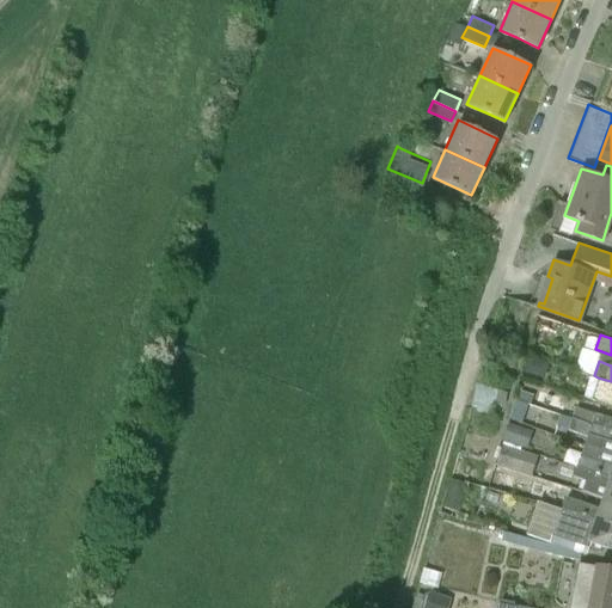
[(611,381),(606,380),(598,378),(591,398),(611,405),(611,381)]
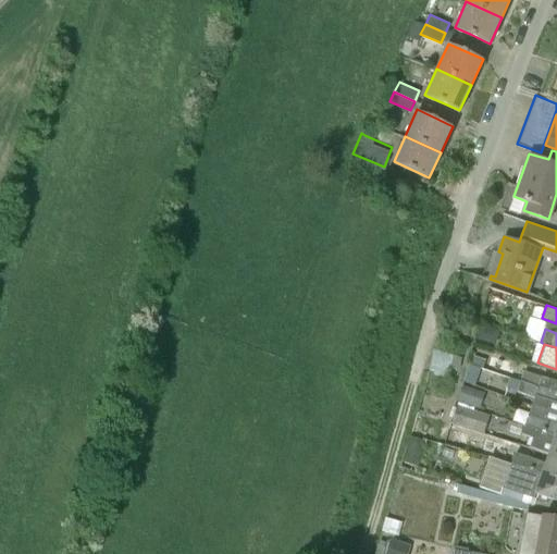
[(455,353),(446,351),(443,351),(433,348),(429,368),(434,369),(434,371),(449,374),(452,365),(450,365),(454,354),(455,353)]
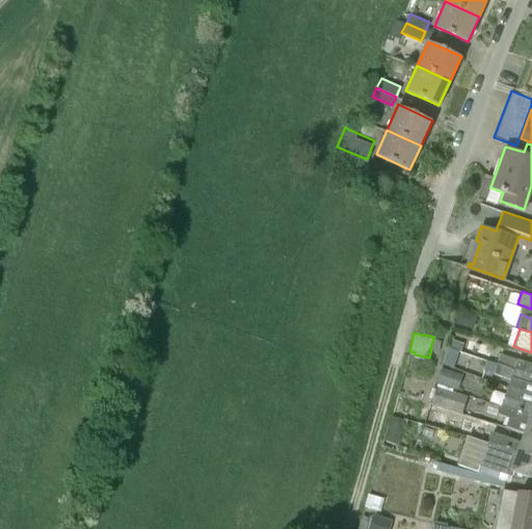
[(439,350),(442,340),(433,338),(430,348),(431,348),(439,350)]
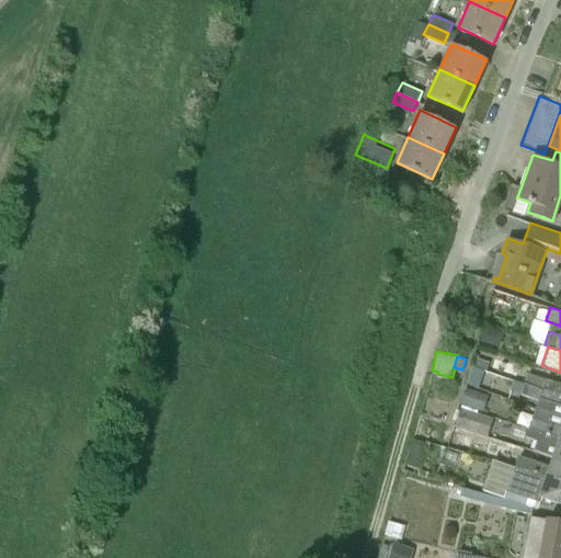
[(505,393),(511,376),(476,363),(470,378),(505,393)]
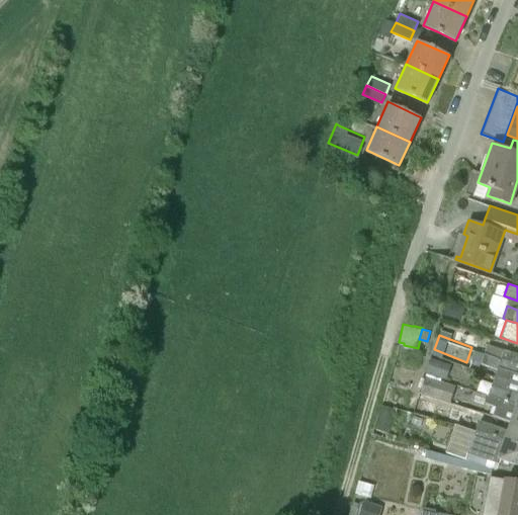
[(517,353),(504,349),(501,358),(517,363),(517,353)]
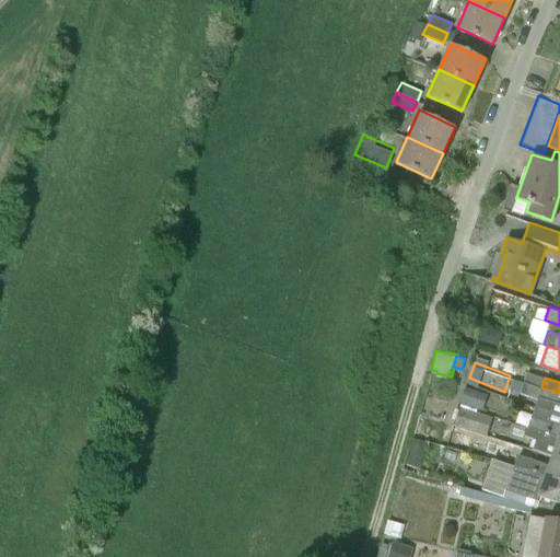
[(537,398),(535,407),(559,415),(559,393),(541,387),(523,381),(520,392),(537,398)]
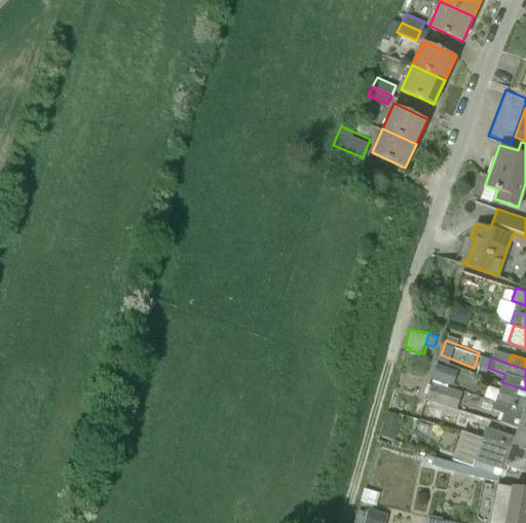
[(456,370),(436,363),(430,377),(451,384),(456,370)]
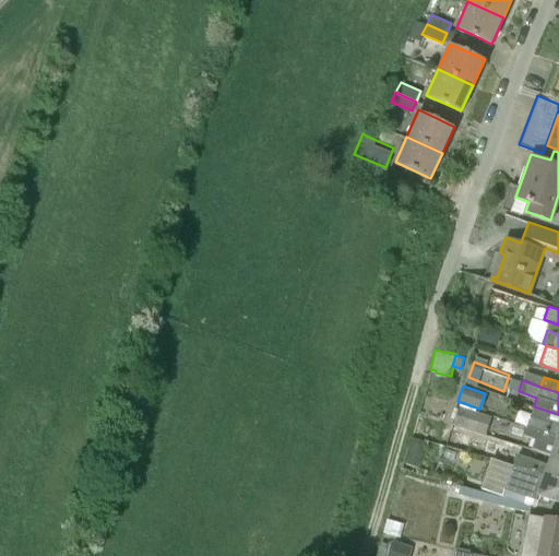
[(475,430),(480,412),(459,405),(453,424),(475,430)]
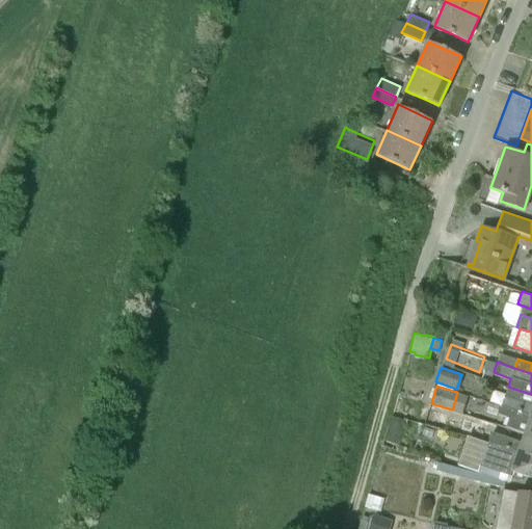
[(531,394),(508,387),(502,404),(531,414),(531,394)]
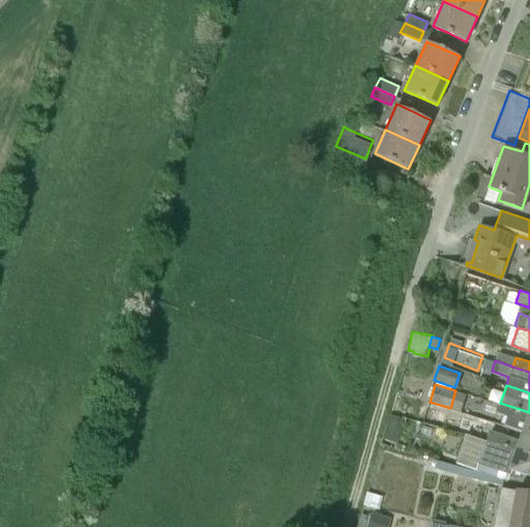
[(527,422),(524,431),(529,433),(529,412),(500,403),(496,412),(527,422)]
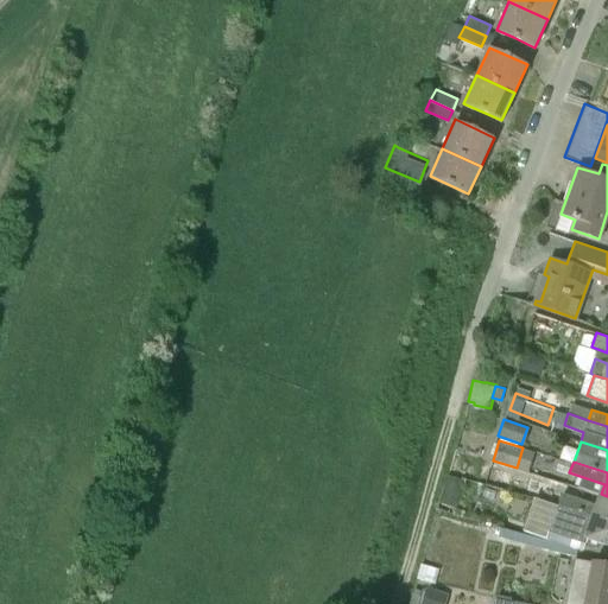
[(455,507),(462,479),(447,475),(438,502),(455,507)]
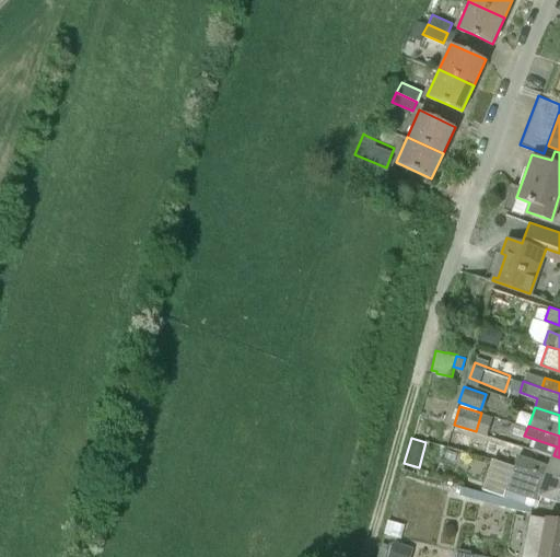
[(514,464),(559,479),(559,457),(553,455),(550,465),(517,454),(514,464)]
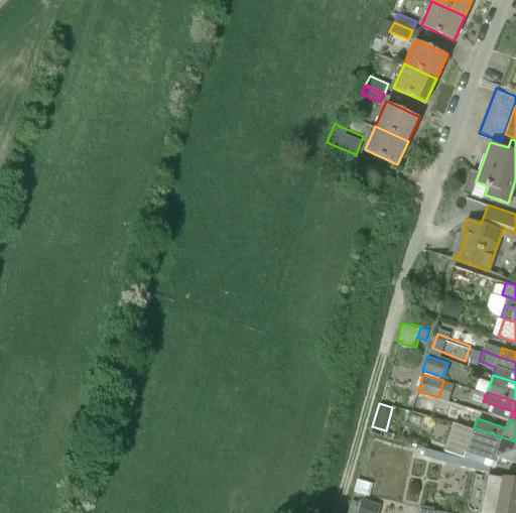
[(515,441),(474,427),(471,437),(466,452),(496,462),(498,456),(515,462),(515,441)]
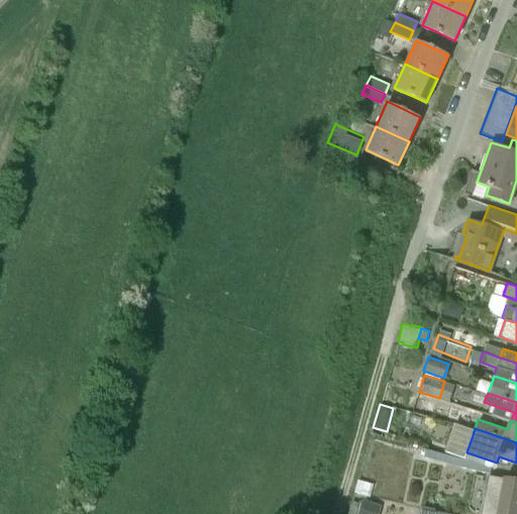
[(400,444),(399,494),(412,495),(413,444),(400,444)]
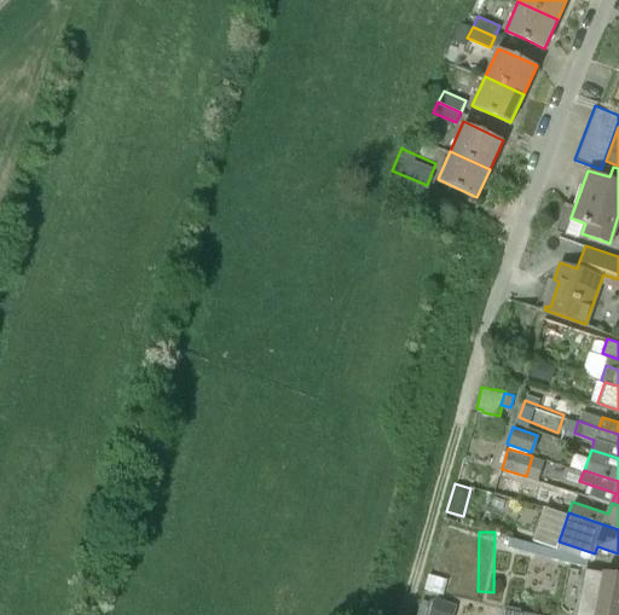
[(563,561),(585,564),(588,558),(509,537),(507,545),(563,561)]
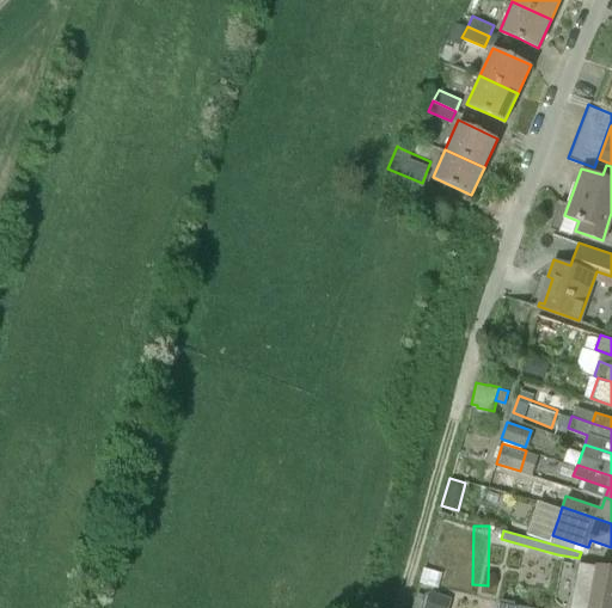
[(611,607),(611,567),(579,562),(573,594),(570,594),(568,607),(611,607)]
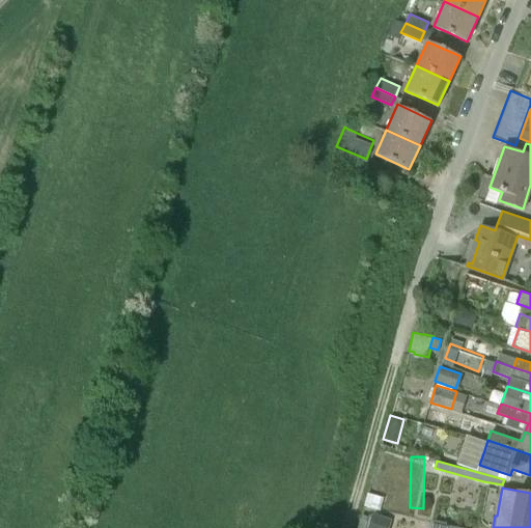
[(369,527),(390,527),(392,515),(371,512),(369,527)]
